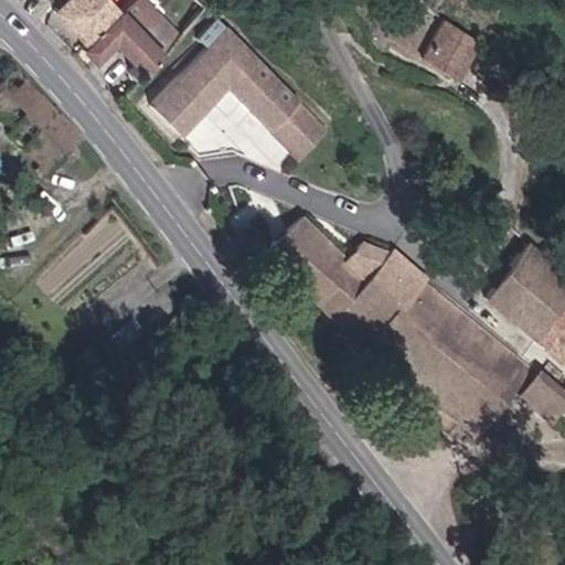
[(55,14),(87,45),(123,10),(113,0),(49,0),(60,10),(55,14)]
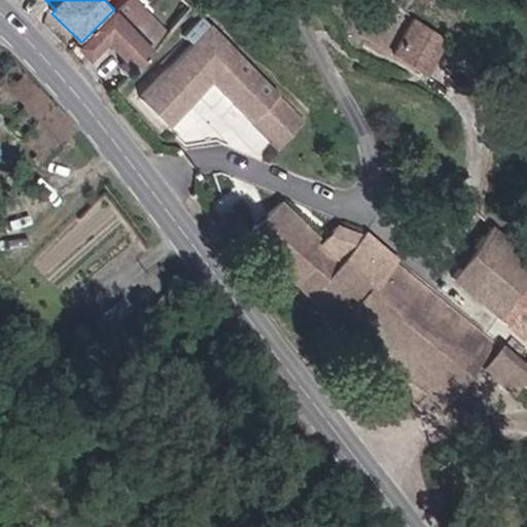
[(133,75),(175,33),(141,0),(124,0),(114,9),(81,42),(72,53),(85,66),(109,42),(129,62),(125,67),(133,75)]
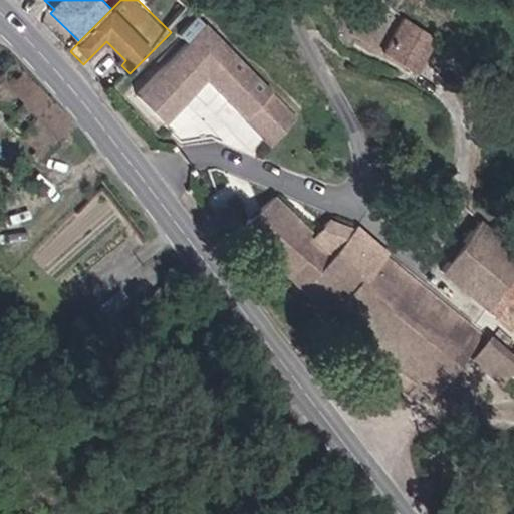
[(220,0),(234,13),(246,0),(220,0)]
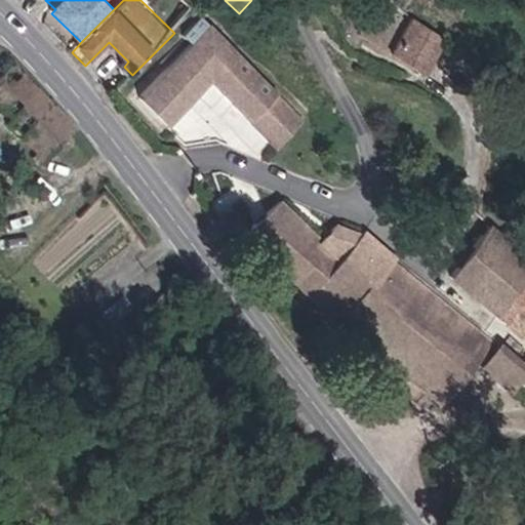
[(445,42),(386,3),(364,36),(364,37),(423,76),(445,42)]
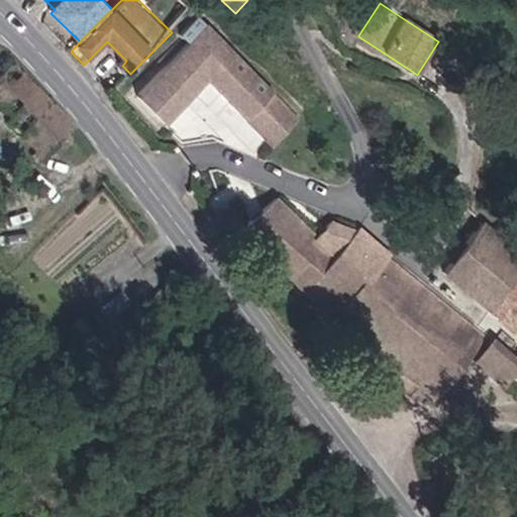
[(167,123),(210,82),(272,145),(302,117),(206,18),(133,88),(167,123)]
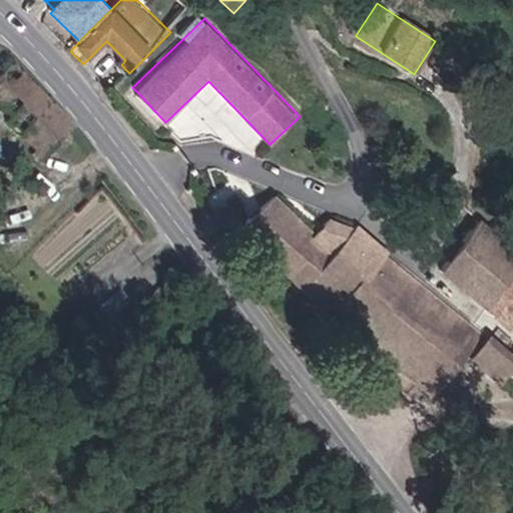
[(480,332),(389,251),(361,227),(356,231),(331,217),(316,233),(278,195),(243,223),(225,202),(208,217),(226,240),(235,232),(338,311),(432,392),(480,332)]
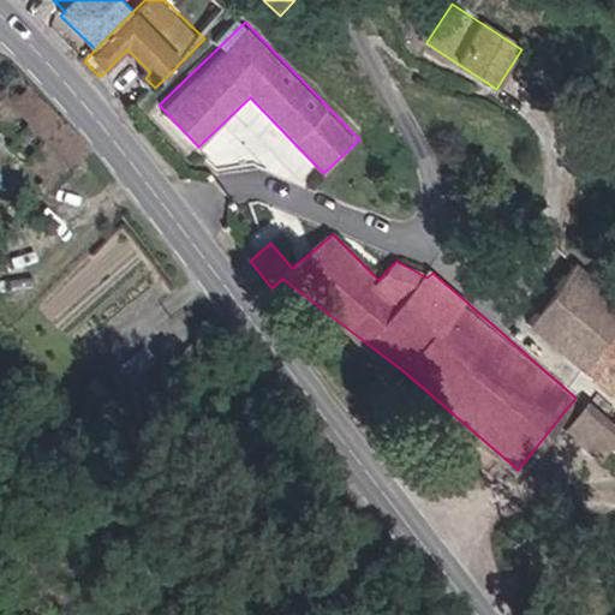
[(614,291),(580,262),(531,320),(614,390),(614,291)]
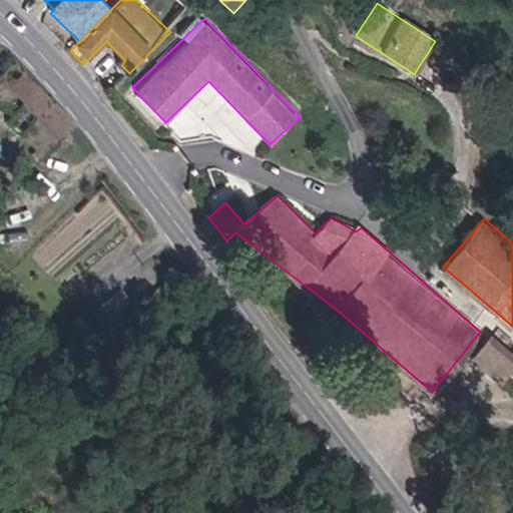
[(76,336),(68,344),(76,354),(85,345),(76,336)]
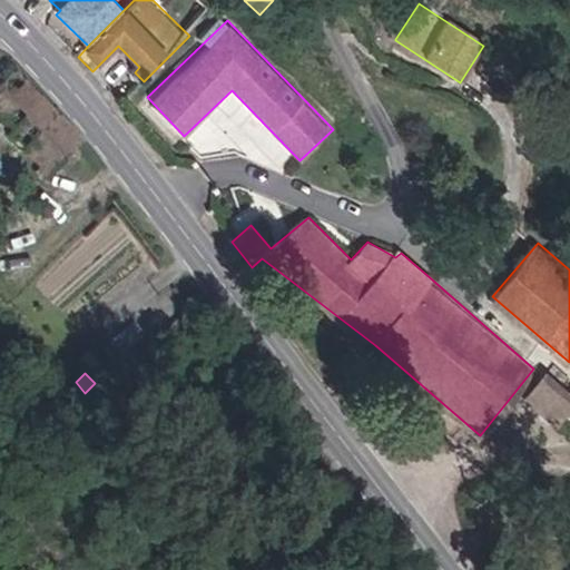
[(569,395),(546,375),(530,395),(560,420),(569,408),(569,395)]
